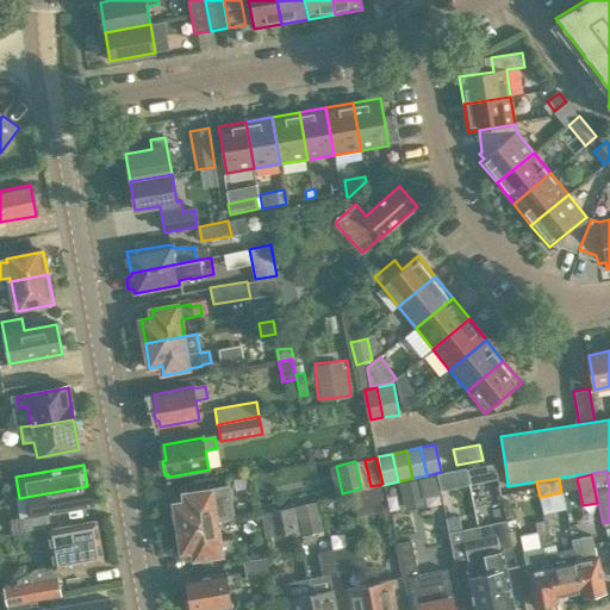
[(400,485),(384,489),(388,510),(405,506),(406,512),(424,509),(418,479),(400,484),(400,485)]
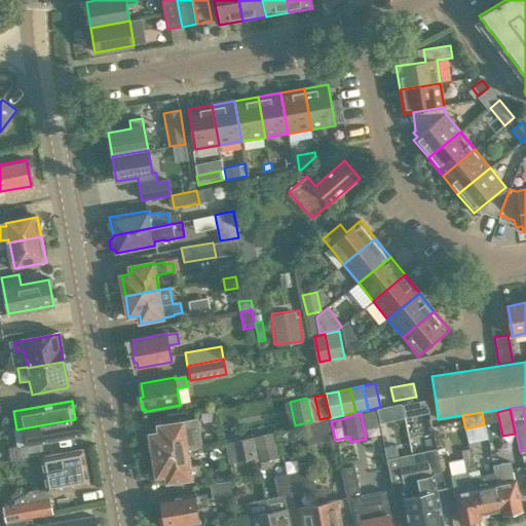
[(335,440),(331,421),(330,418),(303,424),(307,445),(335,440)]
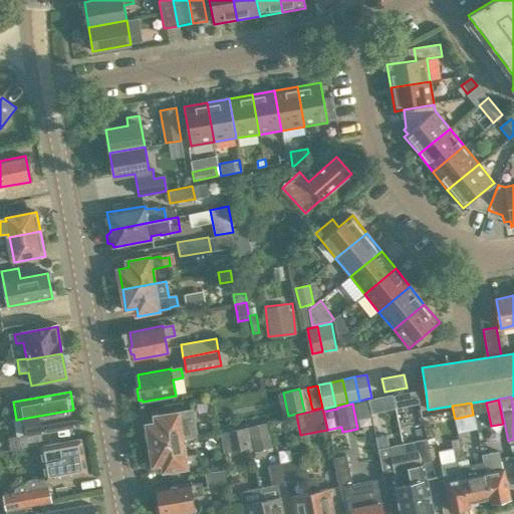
[(73,410),(16,420),(14,421),(16,436),(9,438),(11,450),(43,444),(41,434),(78,428),(75,410),(73,410)]
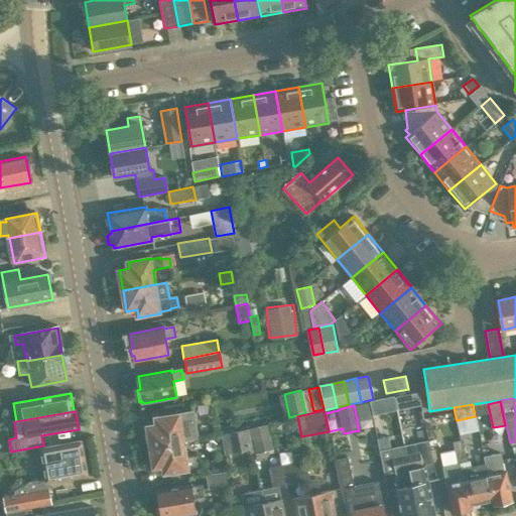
[(151,446),(184,440),(198,438),(192,411),(154,418),(155,424),(147,425),(151,446)]
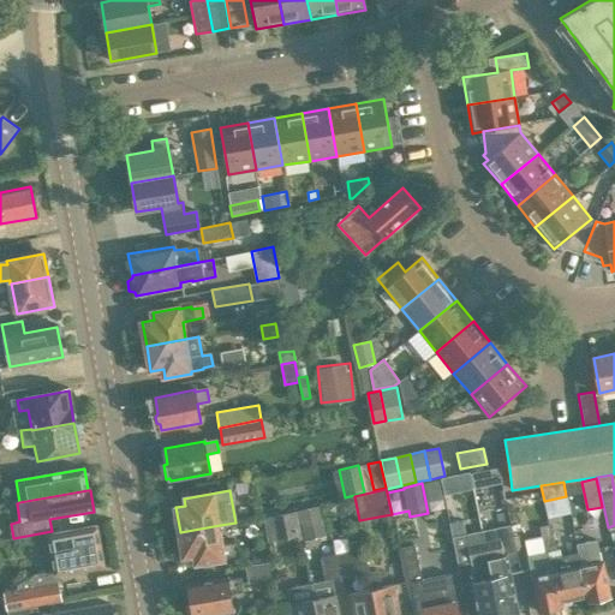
[(299,511),(303,529),(322,524),(318,506),(299,511)]
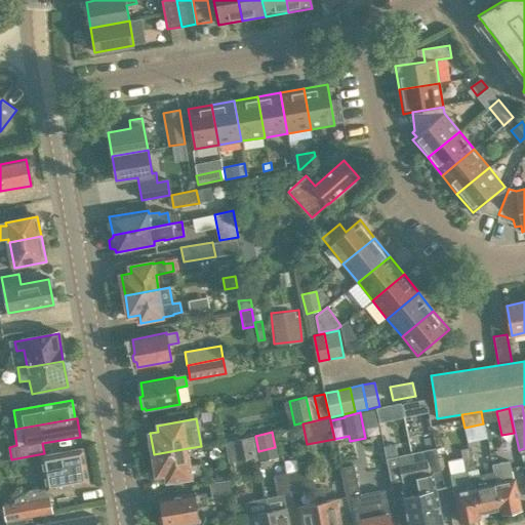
[(225,442),(229,462),(255,457),(251,437),(225,442)]
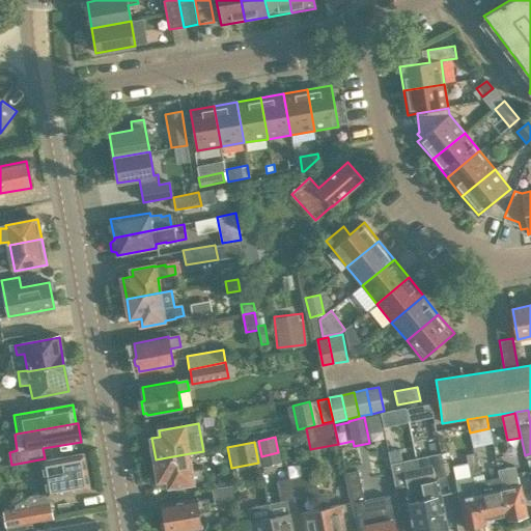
[(190,453),(156,459),(160,481),(168,480),(169,487),(195,482),(195,481),(204,479),(202,470),(193,471),(190,453)]
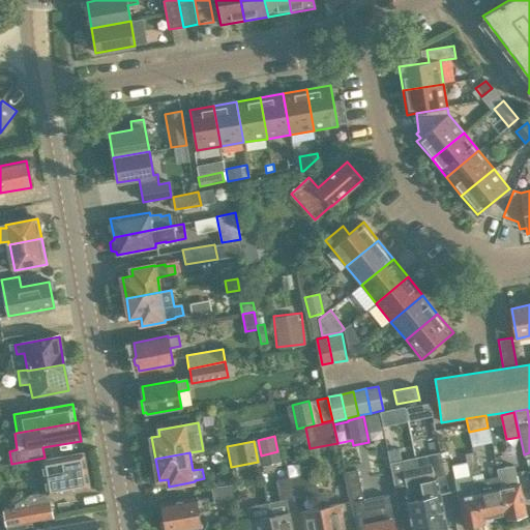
[(430,463),(416,466),(430,529),(446,529),(440,495),(439,495),(437,486),(435,486),(434,478),(445,476),(440,452),(428,454),(430,463)]
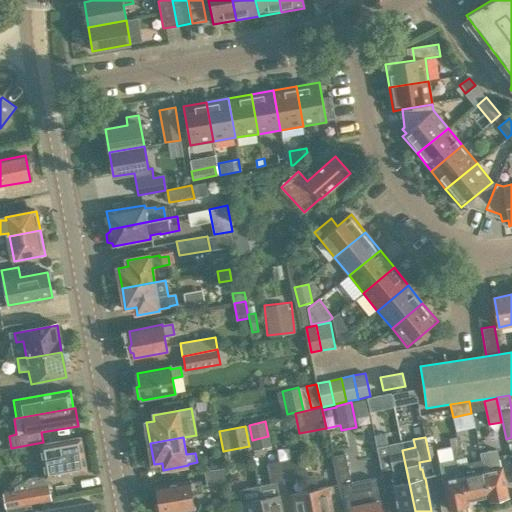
[(86,472),(81,440),(41,447),(46,479),(47,479),(86,472)]
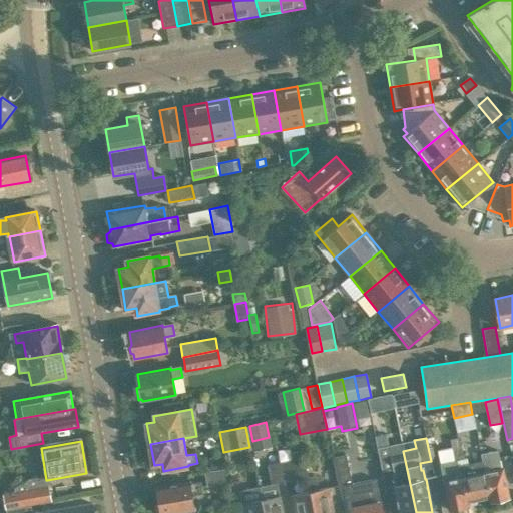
[(416,512),(403,451),(390,454),(388,446),(377,448),(382,471),(393,469),(394,476),(393,476),(395,486),(393,486),(399,512),(416,512)]
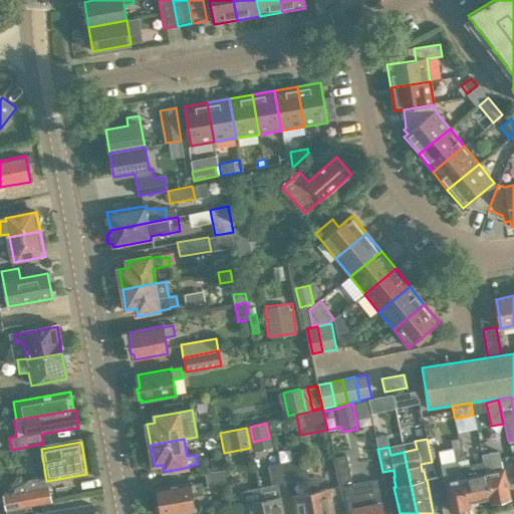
[(459,462),(466,460),(463,447),(453,449),(457,468),(444,470),(446,481),(444,482),(450,511),(468,507),(467,503),(459,462)]
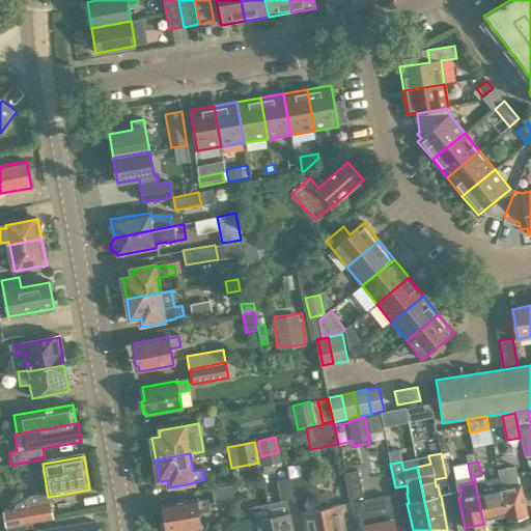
[(301,476),(288,479),(292,500),(306,497),(304,487),(316,485),(313,464),(300,467),(301,476)]
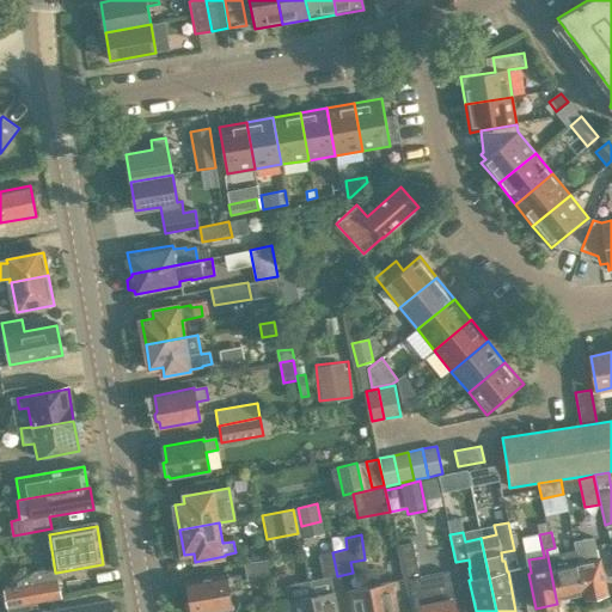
[(337,576),(332,552),(328,554),(324,537),(316,539),(323,579),(337,576)]
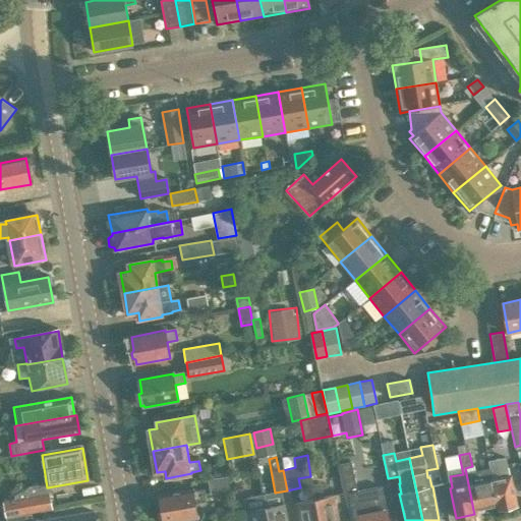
[(489,468),(488,468),(497,505),(498,505),(499,509),(516,506),(510,476),(509,476),(505,457),(488,461),(489,468)]
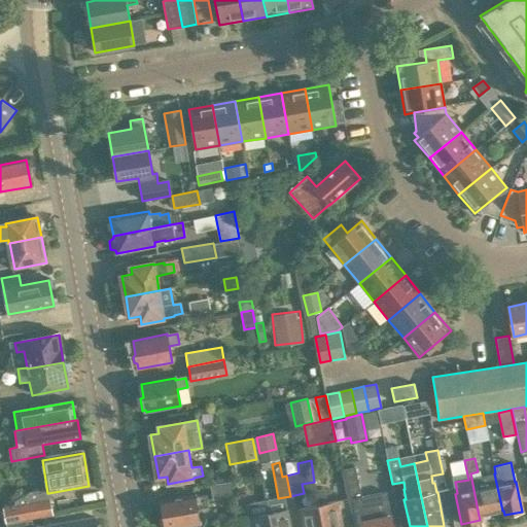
[(342,470),(348,500),(362,497),(356,467),(342,470)]
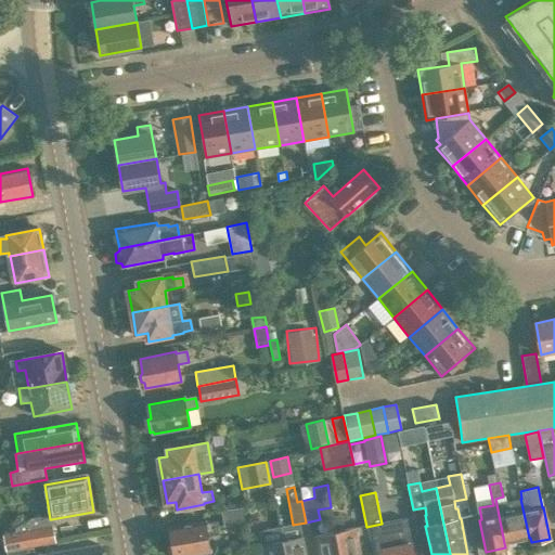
[(505,497),(503,497),(495,499),(504,543),(529,538),(520,499),(506,502),(505,497)]
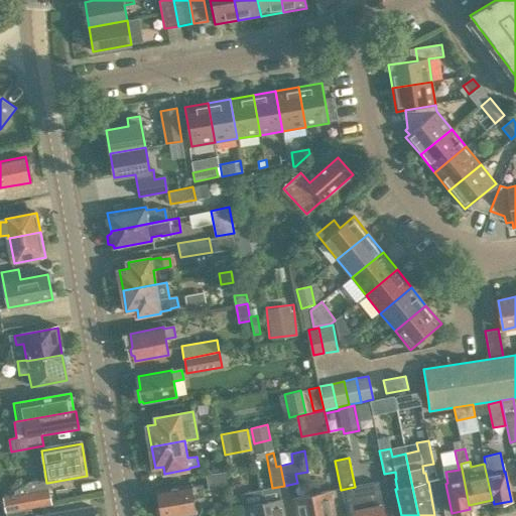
[(229,472),(206,475),(209,490),(230,486),(231,486),(229,472)]
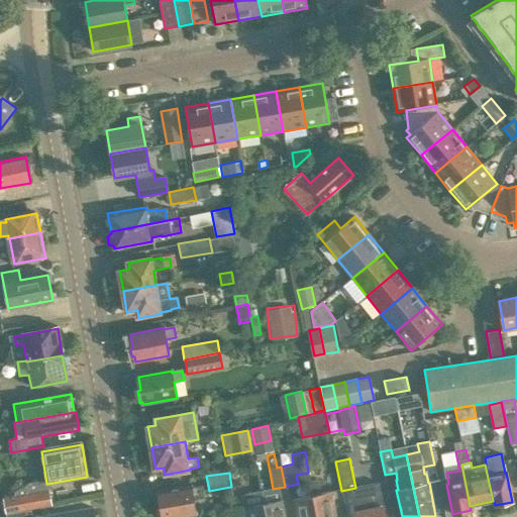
[(48,489),(47,484),(46,484),(46,480),(29,483),(14,492),(14,496),(48,489)]
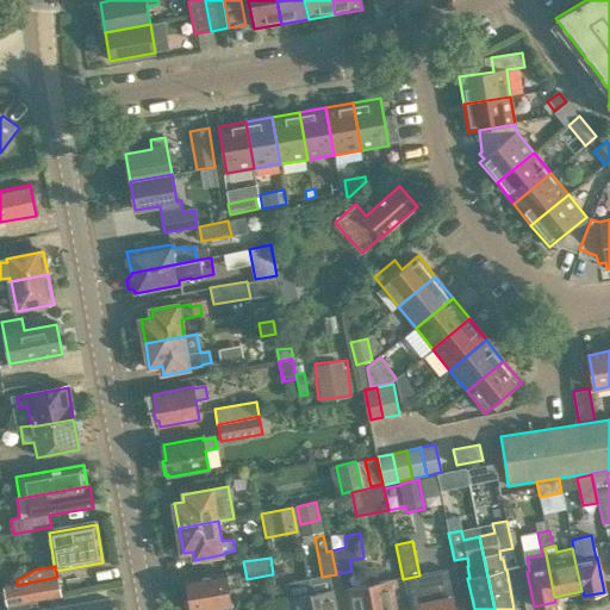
[(369,584),(379,583),(375,566),(366,568),(369,584)]
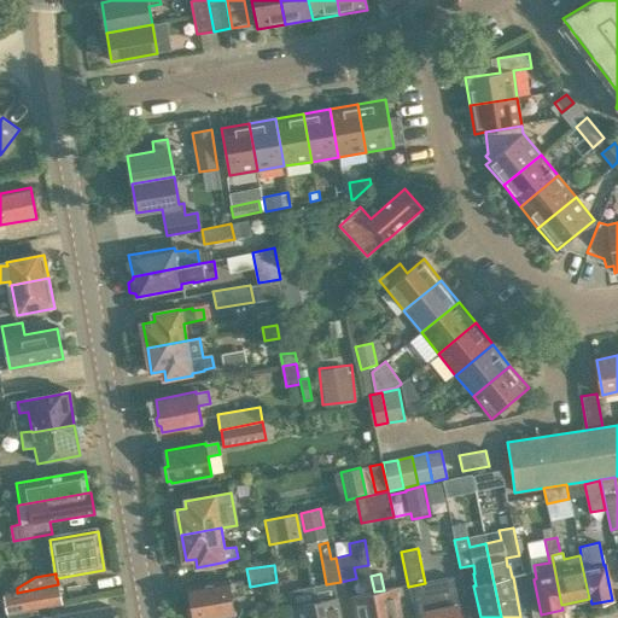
[(228,582),(188,588),(192,606),(190,608),(191,616),(193,617),(213,617),(234,614),(232,598),(245,595),(243,582),(229,584),(228,582)]
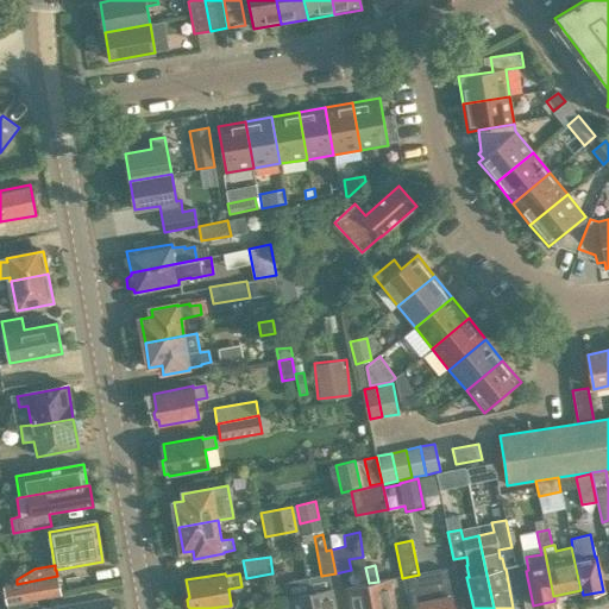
[(7,604),(19,603),(37,600),(62,595),(57,576),(2,586),(7,604)]
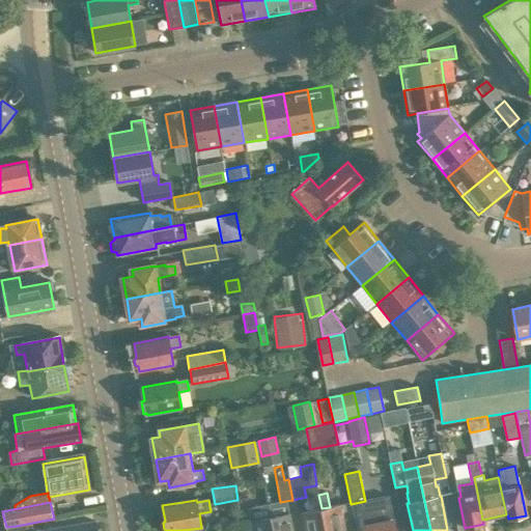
[(344,530),(340,505),(322,508),(326,530),(344,530)]
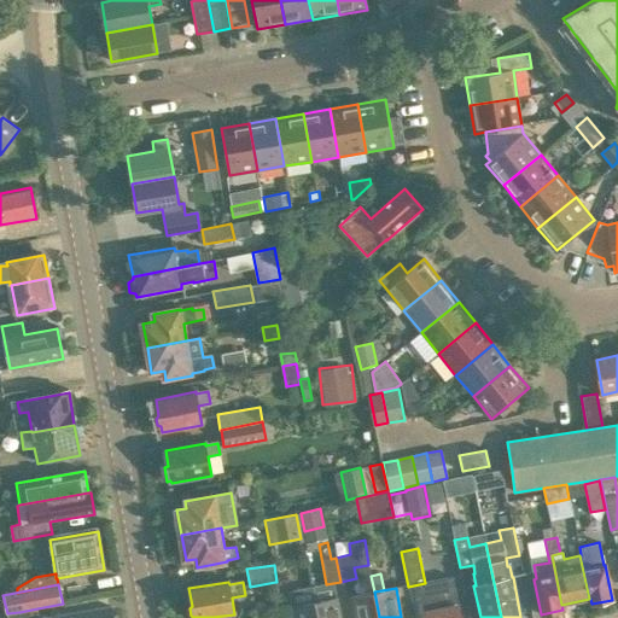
[(379,617),(374,592),(351,596),(355,617),(379,617)]
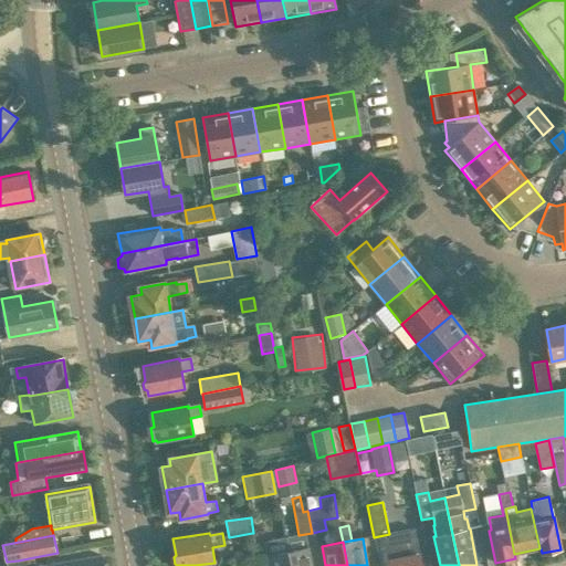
[(312,565),(308,548),(289,552),(289,554),(290,553),(292,565),(312,565)]
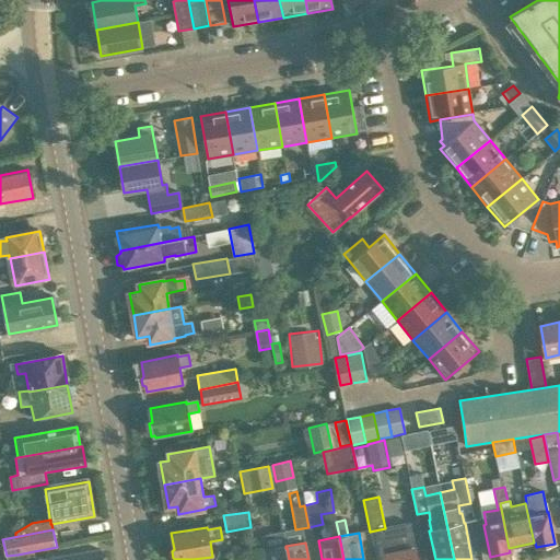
[(286,548),(286,546),(266,550),(267,559),(289,559),(287,547),(286,548)]
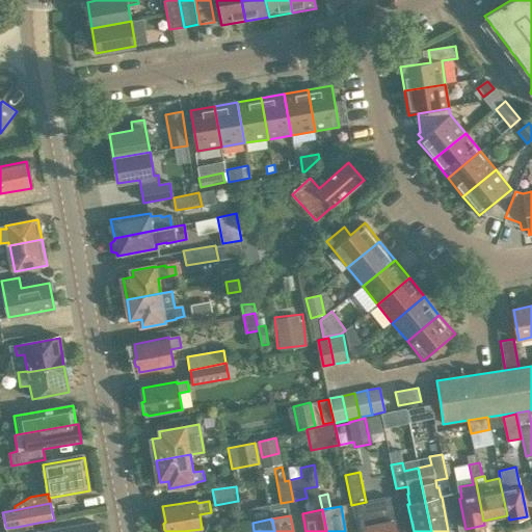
[(365,527),(366,531),(396,531),(394,521),(365,527)]
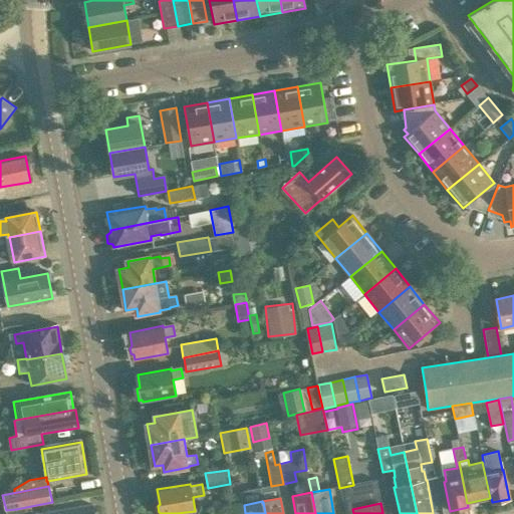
[(32,513),(31,506),(16,509),(6,510),(6,513),(93,513),(92,504),(32,513)]
